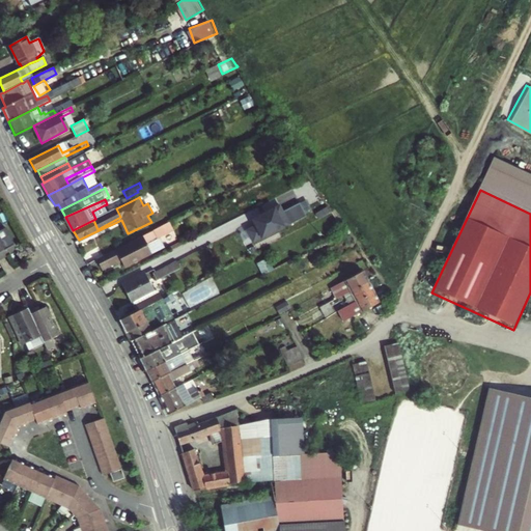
[(309,199),(303,200),(307,212),(312,211),(309,199)]
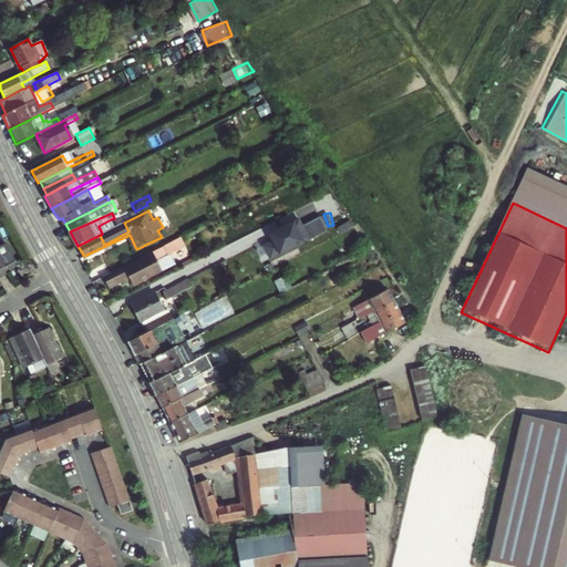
[(303,225),(300,218),(270,233),(274,239),(265,245),(271,257),(309,238),(310,239),(327,230),(319,217),(303,225)]
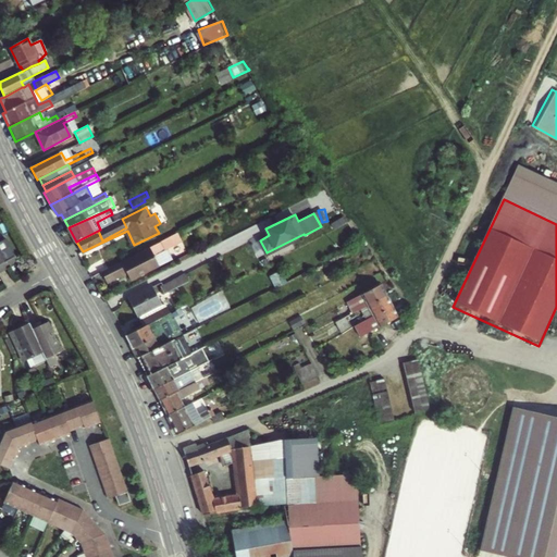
[(97,222),(100,230),(112,224),(109,215),(97,222)]
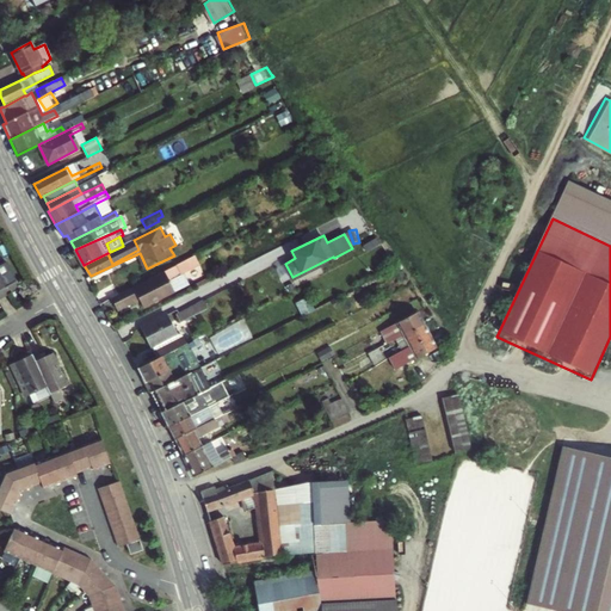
[(139,250),(134,240),(123,246),(110,252),(107,253),(112,264),(139,250)]
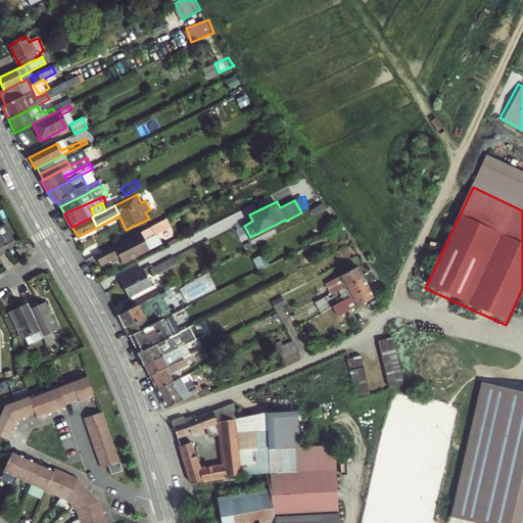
[(167,221),(151,228),(152,230),(148,232),(151,236),(156,247),(161,244),(157,235),(154,236),(153,234),(170,225),(167,221)]
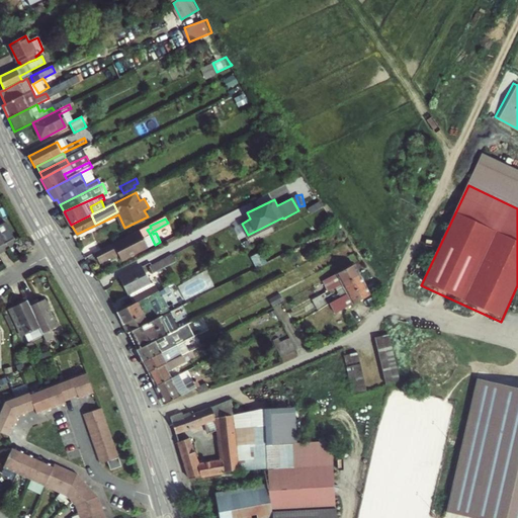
[(0,253),(6,250),(3,244),(5,243),(14,239),(5,222),(0,225),(0,253)]
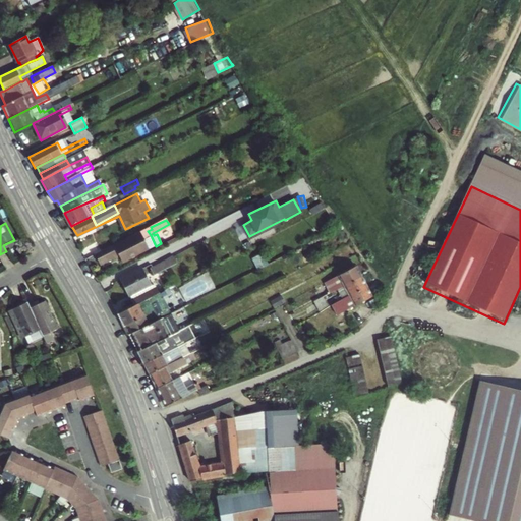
[(118,254),(119,256),(122,264),(149,250),(156,246),(151,235),(148,231),(122,243),(126,250),(118,254)]
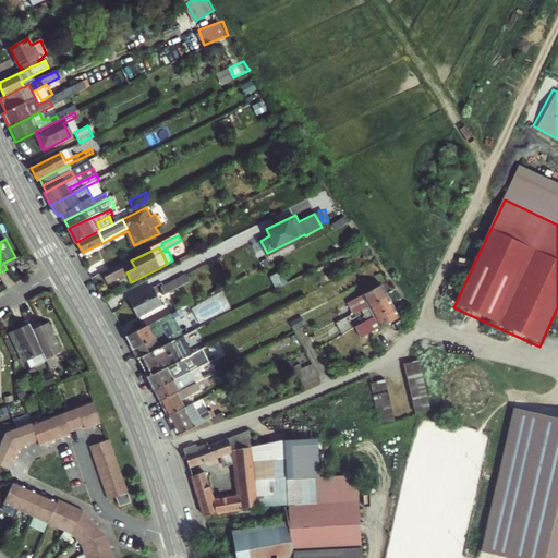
[(131,261),(104,275),(107,282),(120,276),(121,278),(128,275),(126,273),(135,268),(131,261)]
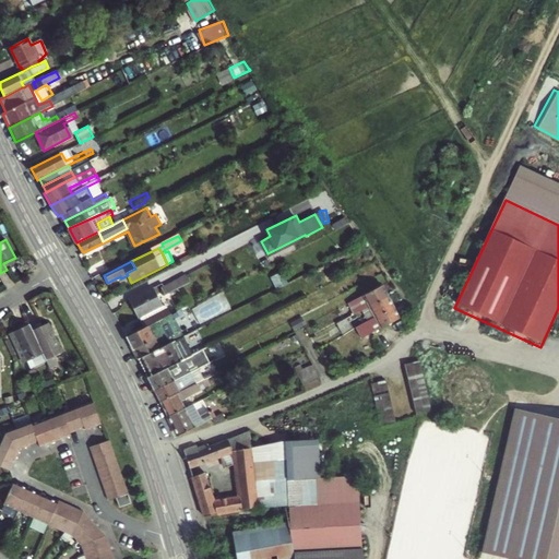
[(175,290),(190,283),(187,276),(171,284),(175,290)]
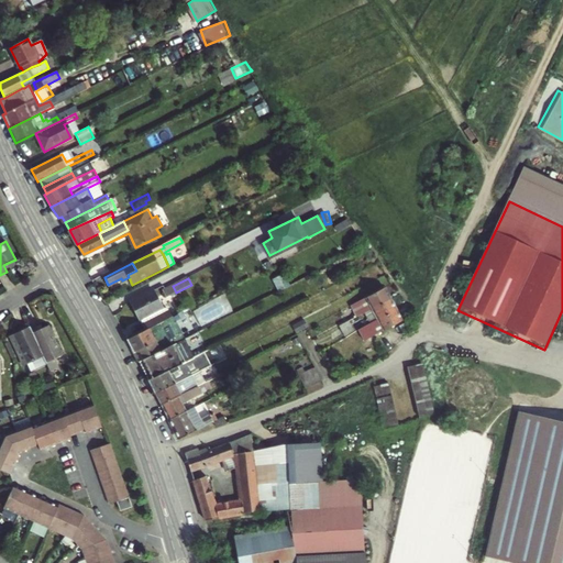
[(166,297),(176,293),(173,286),(163,290),(166,297)]
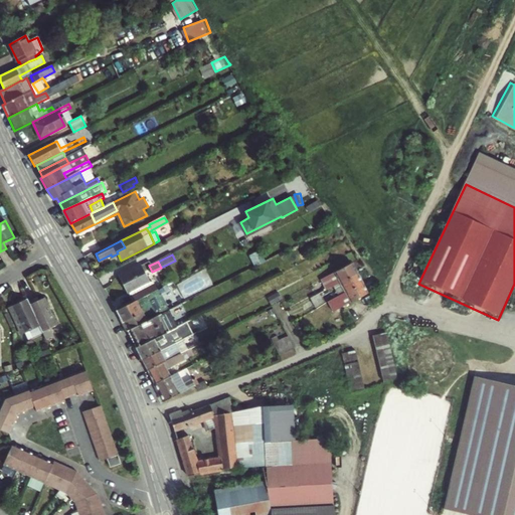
[(334,285),(357,273),(351,263),(328,275),(330,279),(334,285)]
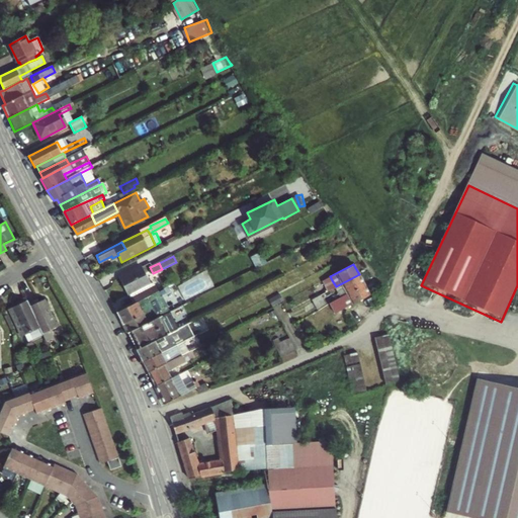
[(121,278),(128,294),(150,283),(142,268),(121,278)]
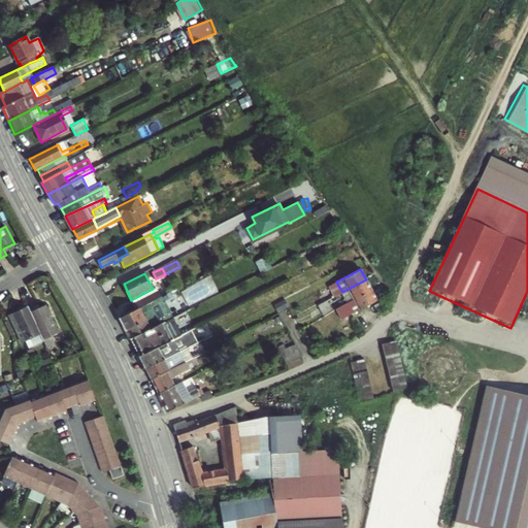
[(199,298),(219,291),(212,275),(193,284),(199,298)]
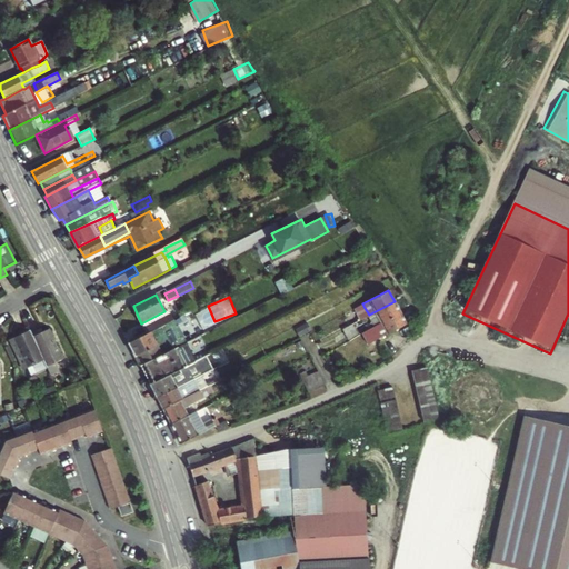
[(375,326),(401,312),(395,301),(369,315),(375,326)]
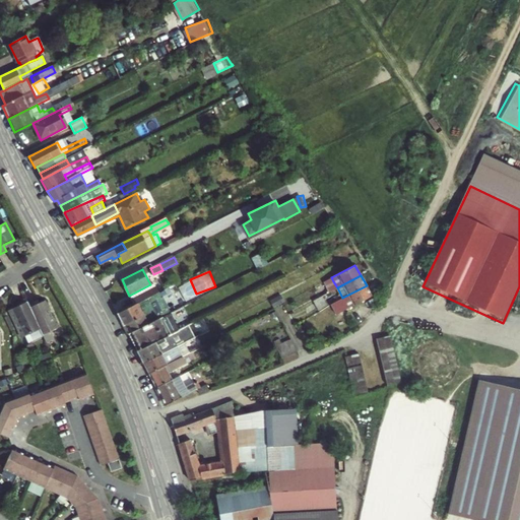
[(322,287),(333,281),(331,277),(320,283),(322,287)]
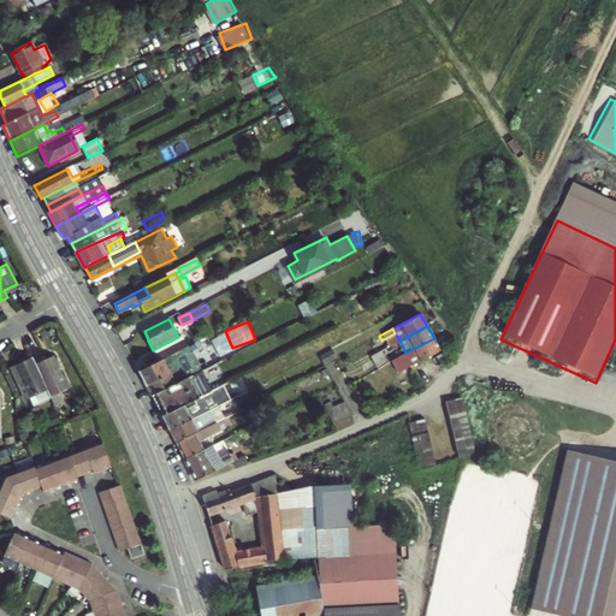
[(178,337),(153,350),(155,355),(179,342),(178,337)]
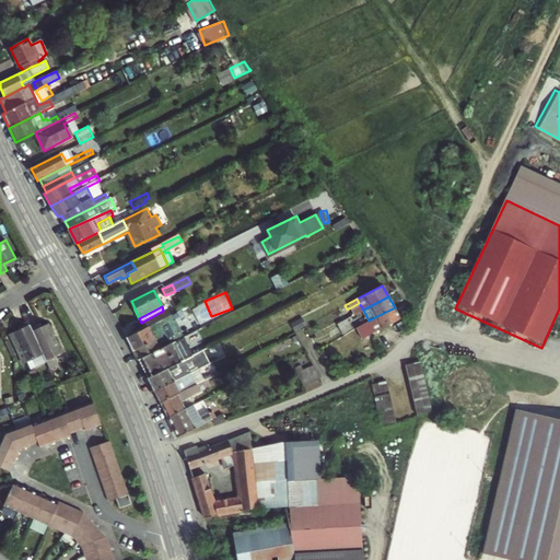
[(396,322),(400,318),(395,307),(369,321),(374,331),(396,322)]
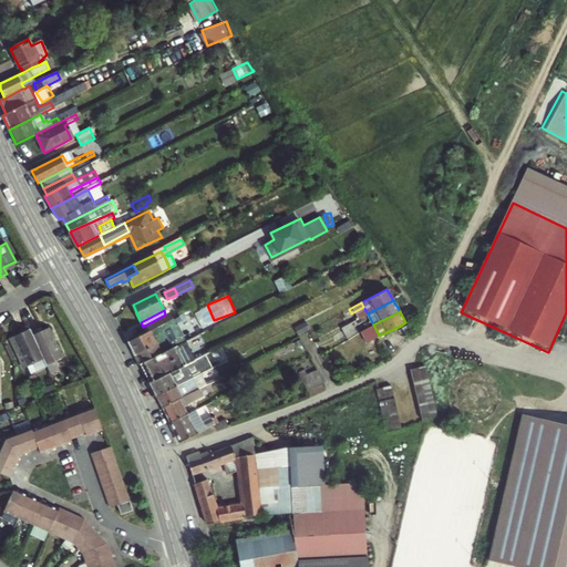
[(168,312),(165,315),(143,327),(146,332),(173,319),(168,312)]
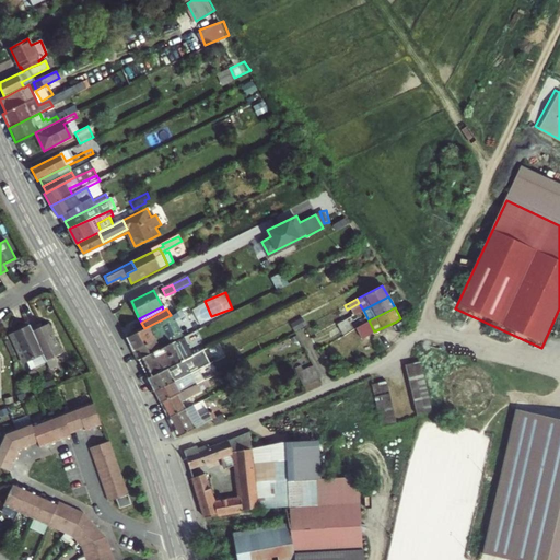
[(171,315),(144,328),(126,338),(133,352),(139,361),(173,343),(176,342),(183,339),(174,322),(175,317),(178,316),(176,312),(174,313),(171,315)]
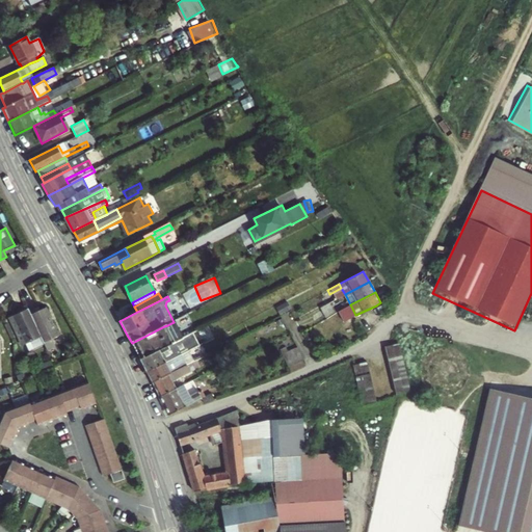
[(344,301),(342,296),(325,304),(328,310),(344,301)]
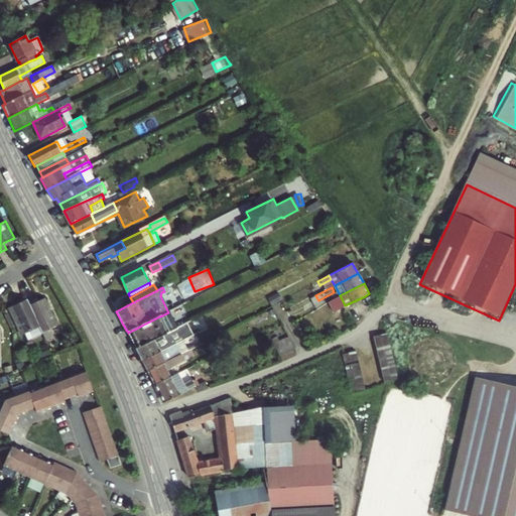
[(42,334),(42,333),(27,301),(25,296),(15,300),(17,303),(11,306),(27,341),(42,334)]
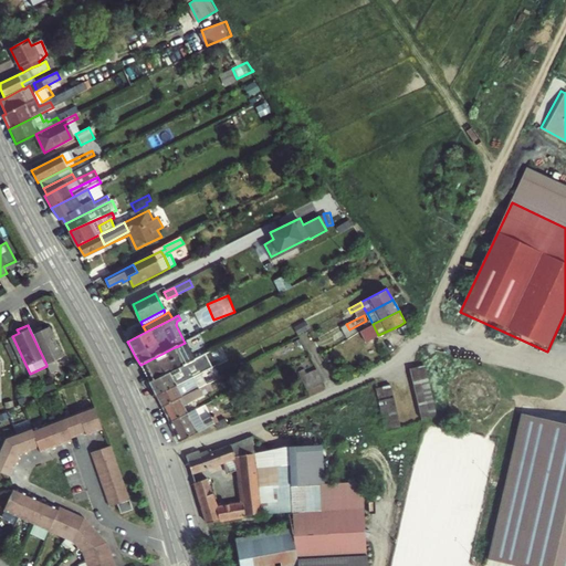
[(30,331),(46,365),(62,357),(49,327),(42,329),(40,326),(30,331)]
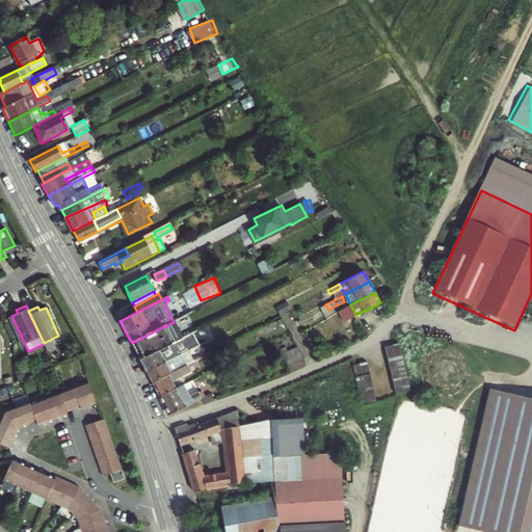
[(327,319),(330,326),(335,324),(334,321),(350,313),(348,309),(327,319)]
